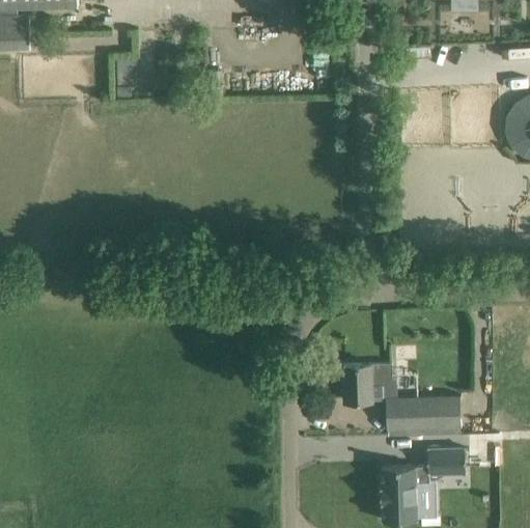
[(76,0),(0,0),(0,50),(29,49),(28,16),(16,16),(16,9),(77,7),(76,0)]
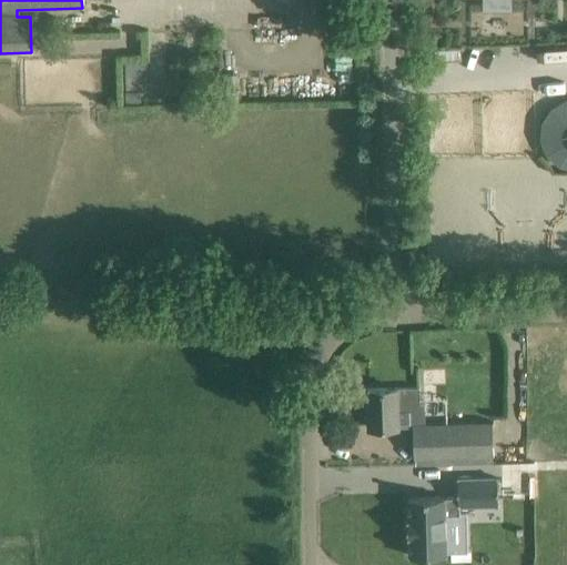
[(550,173),(566,169),(566,106),(537,113),(550,173)]
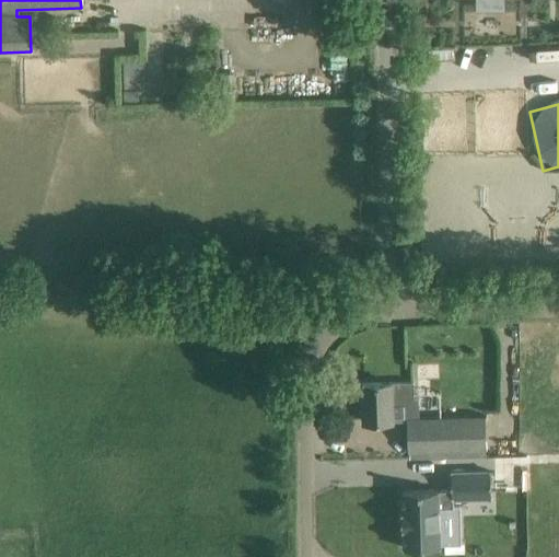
[(411,386),(361,386),(362,426),(384,425),(392,425),(407,425),(407,422),(418,422),(417,401),(411,401),(411,386)]
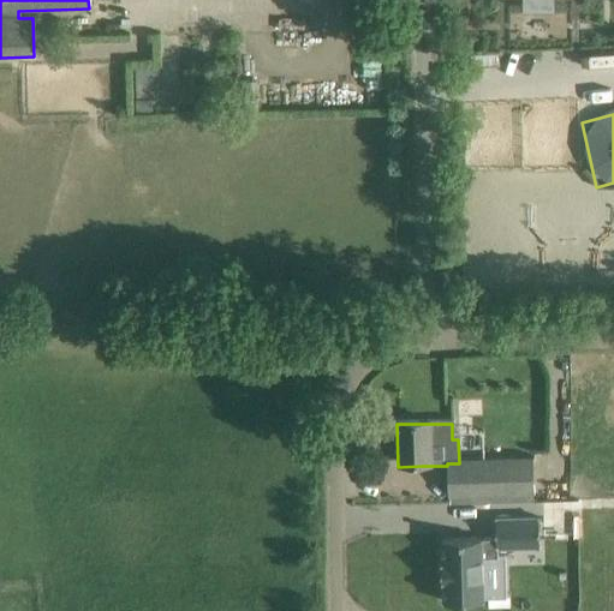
[(459,463),(447,463),(447,466),(447,497),(532,496),(531,461),(459,463)]
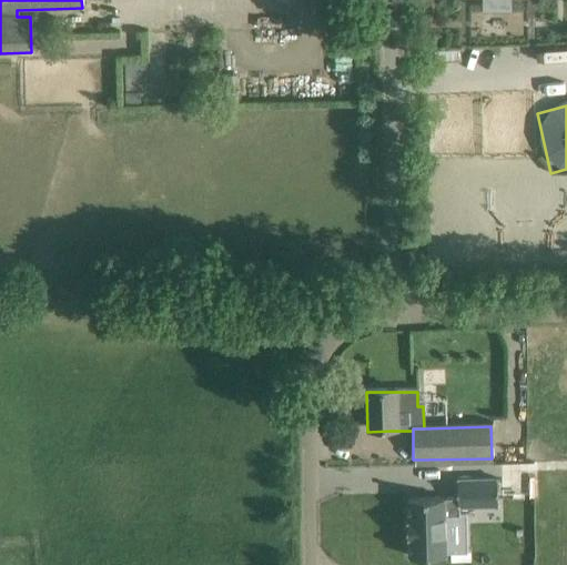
[(443,501),(407,502),(408,523),(406,523),(406,538),(408,538),(408,541),(408,560),(445,558),(444,518),(458,518),(458,510),(497,508),(496,482),(456,483),(456,496),(457,501),(455,501),(446,501),(443,501)]
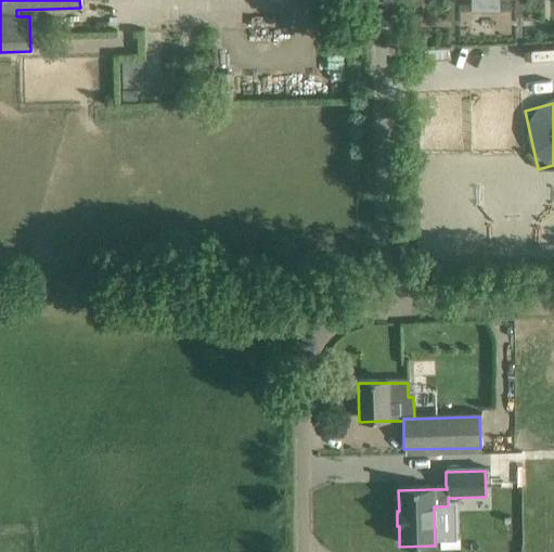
[(459,523),(438,523),(438,551),(459,551),(459,523)]
